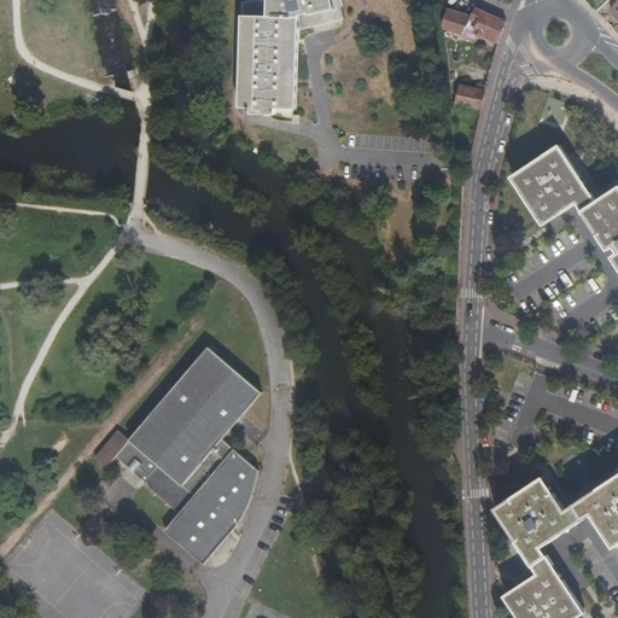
[(246,105),(246,109),(270,111),(270,104),(287,106),(297,17),(301,16),(302,23),(312,21),(313,24),(344,18),(340,0),(250,0),(239,100),(245,101),(244,105),(246,105)]
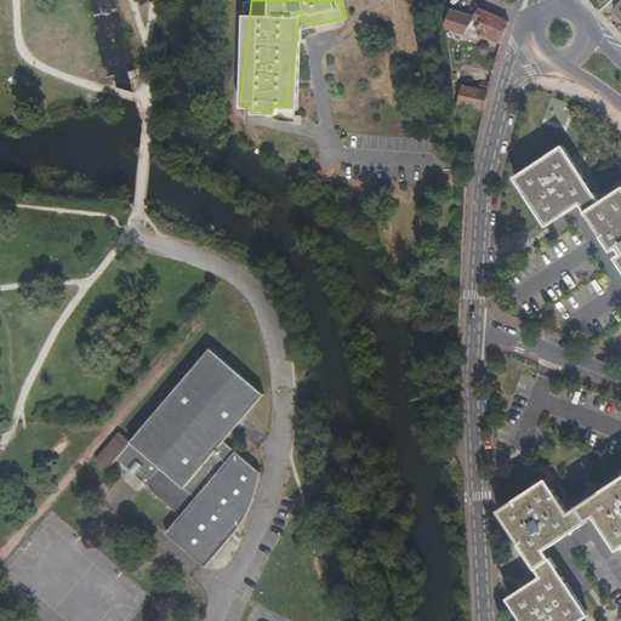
[(473,17),(450,10),(445,27),(446,29),(465,36),(468,29),(472,20),(480,22),(477,33),(501,44),(505,34),(508,21),(478,9),(473,17)]
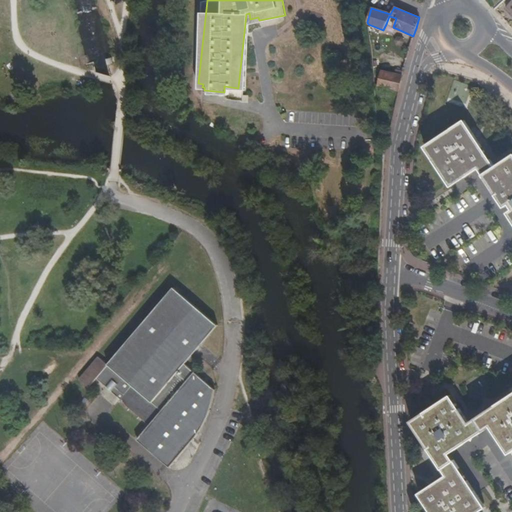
[(396,18),(389,16),(386,24),(393,27),(396,18)]
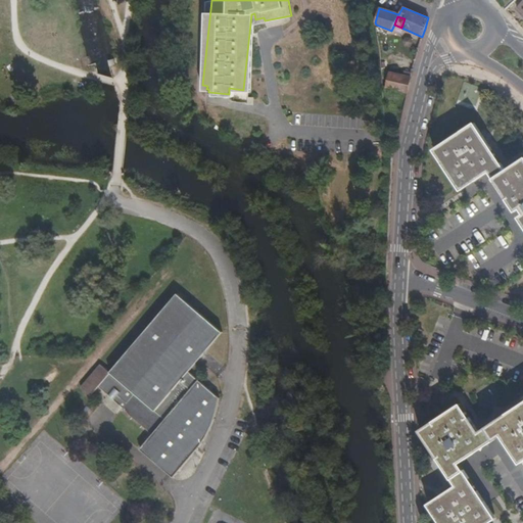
[(388,74),(385,90),(407,94),(412,74),(405,72),(403,77),(388,74)]
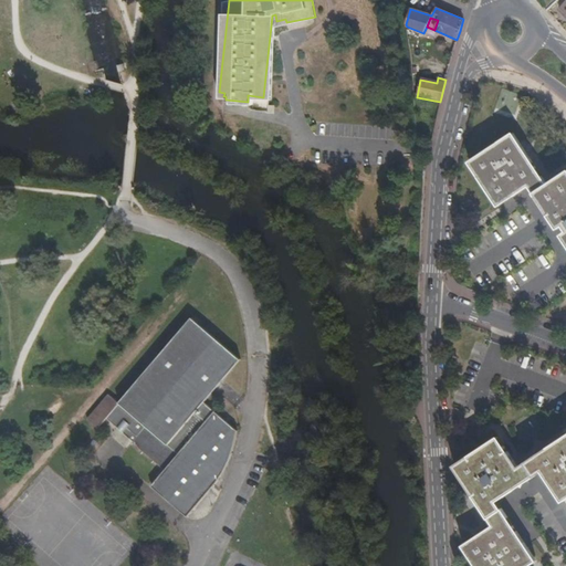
[(528,186),(542,177),(513,133),(470,163),(489,190),(499,206),(528,186)]
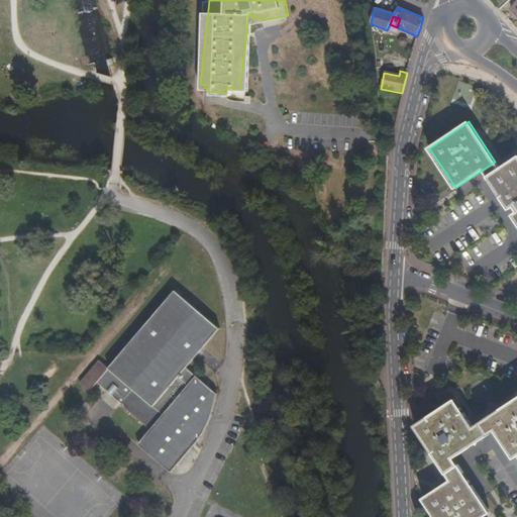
[(516,157),(500,169),(488,177),(509,209),(514,206),(516,210),(516,213),(514,216),(516,220),(516,157)]
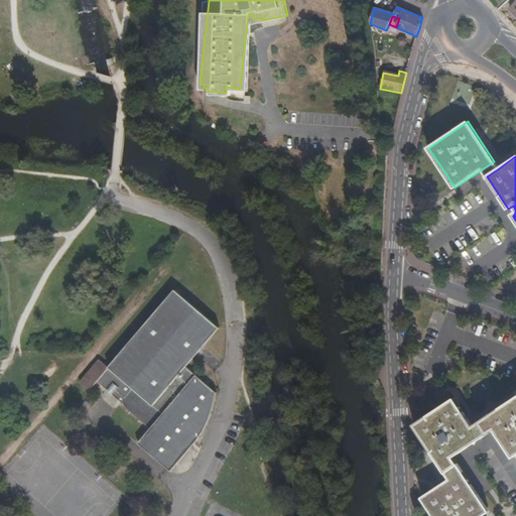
[(494,161),(482,169),(487,176),(499,168),(494,161)]
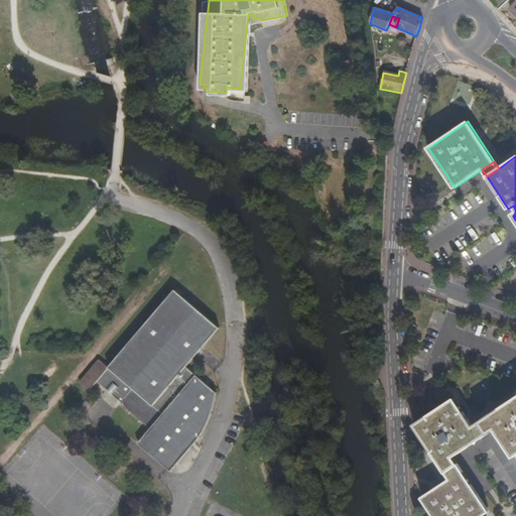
[(106,387),(108,383),(112,384),(114,381),(120,386),(119,387),(117,388),(126,396),(122,401),(151,427),(139,441),(171,470),(197,438),(203,430),(207,421),(208,419),(211,410),(214,401),(216,392),(216,391),(185,366),(218,327),(174,289),(109,366),(100,358),(81,381),(90,389),(98,380),(106,387)]
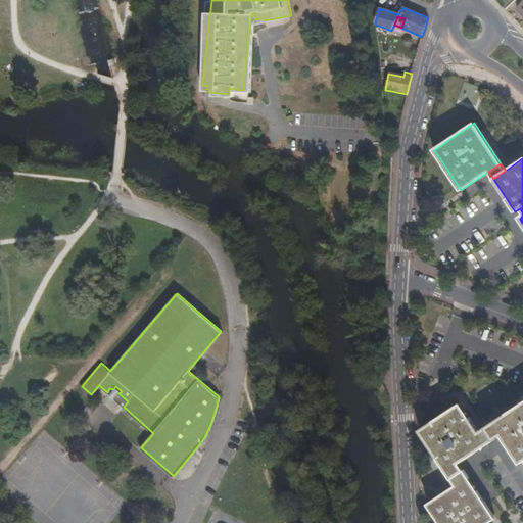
[(477,432),(459,402),(441,414),(418,429),(455,483),(434,496),(425,503),(438,522),(482,522),(492,517),(458,461),(498,433),(519,464),(522,461),(522,401),(510,411),(477,432)]
